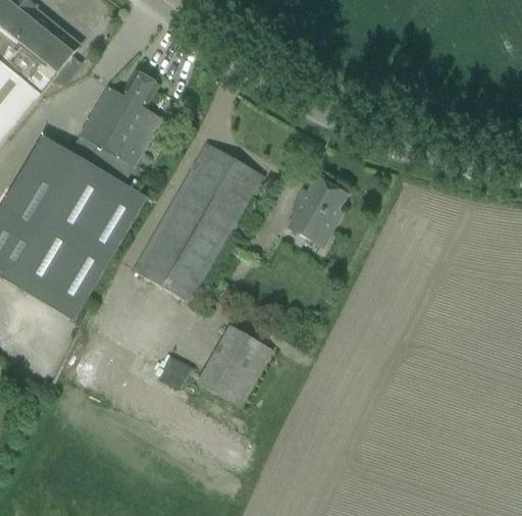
[(0,0),(0,141),(79,44),(35,7),(38,3),(34,0),(0,0)]
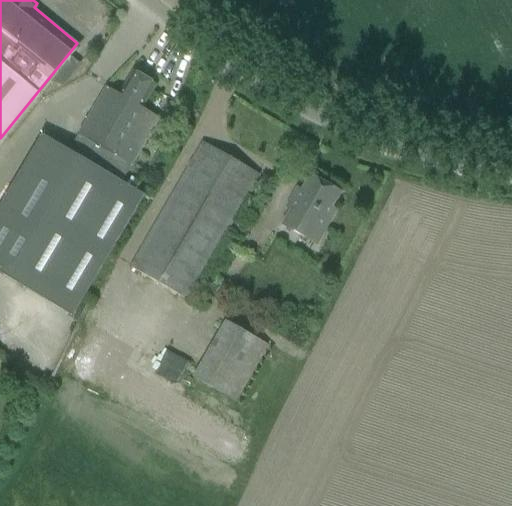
[(78,129),(67,147),(120,178),(130,161),(148,131),(159,113),(141,103),(154,79),(133,67),(119,90),(106,82),(95,99),(78,129)]
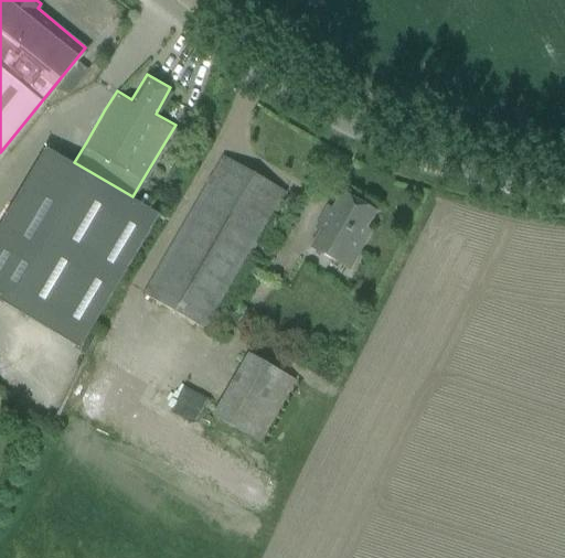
[(205,324),(273,207),(284,188),(222,153),(212,172),(144,289),(205,324)]
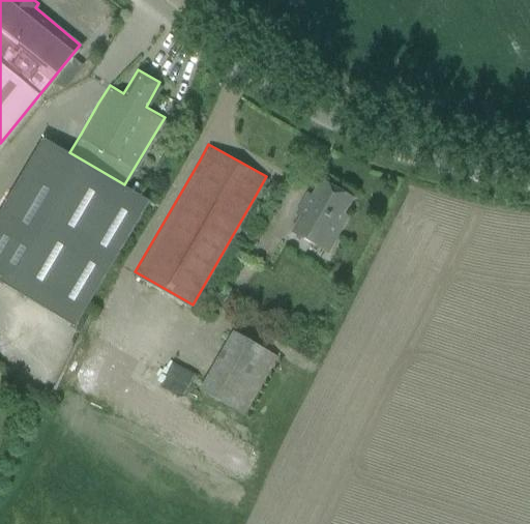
[(300,212),(292,228),(322,245),(326,248),(335,232),(347,212),(342,210),(351,194),(321,177),(312,193),(307,191),(296,210),(300,212)]
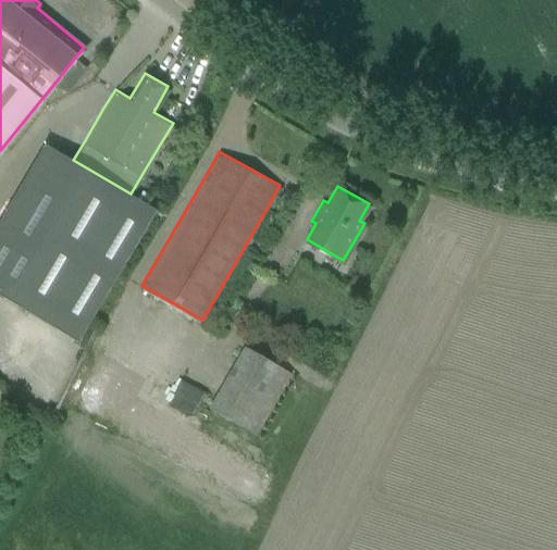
[(256,430),(289,371),(245,345),(210,405),(256,430)]
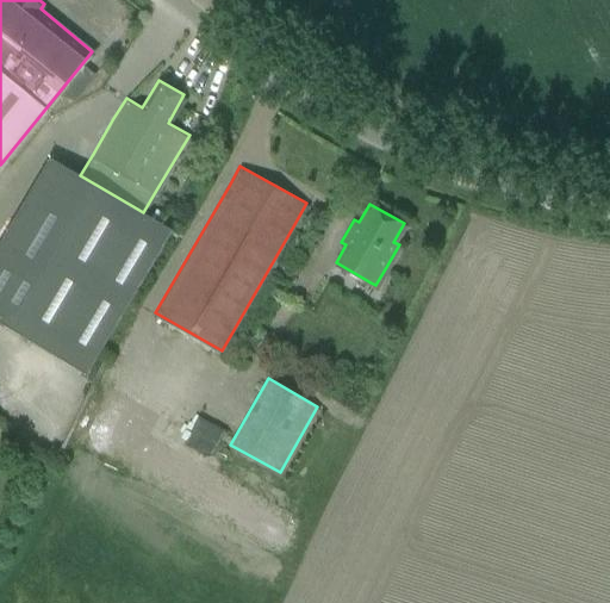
[(58,431),(68,409),(47,399),(36,422),(58,431)]
